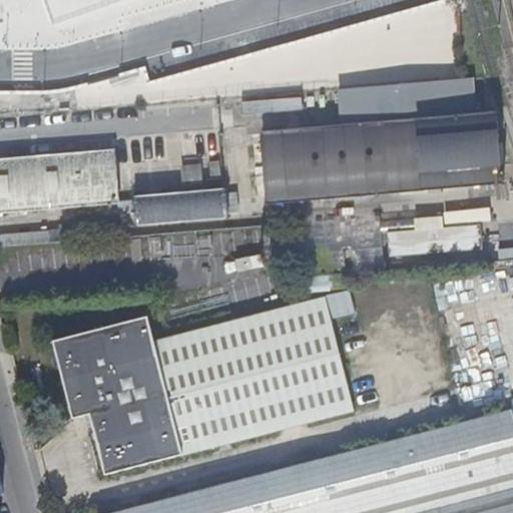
[(38,0),(47,24),(117,0),(38,0)]
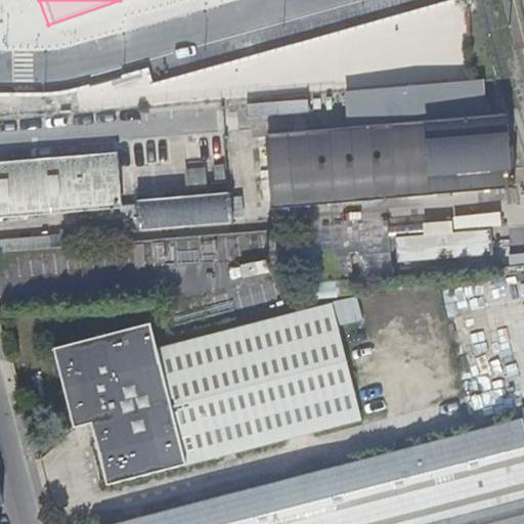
[(69,91),(68,68),(41,70),(42,92),(69,91)]
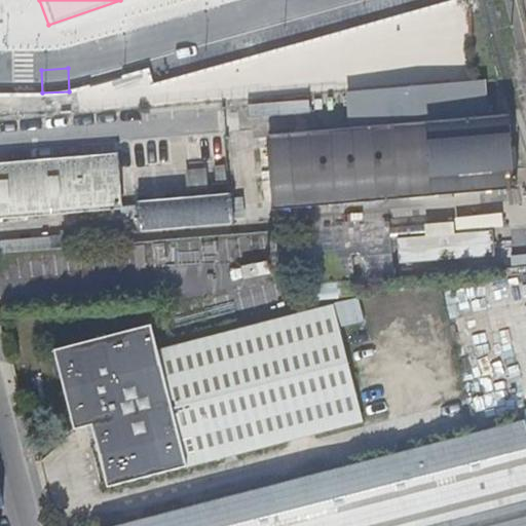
[(327,97),(263,99),(263,112),(328,110),(327,97)]
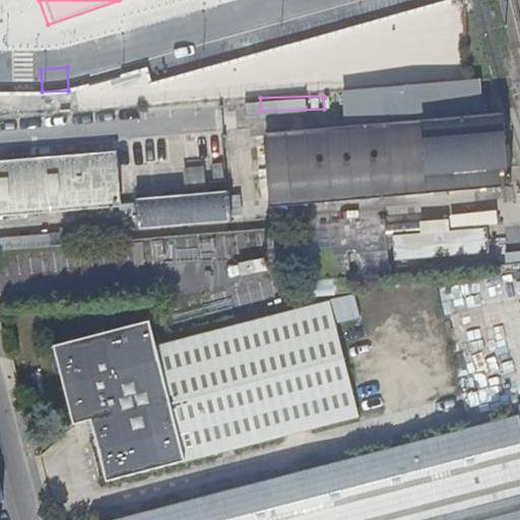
[(271,207),(510,185),(509,179),(508,169),(506,147),(504,117),(265,137),(271,207)]
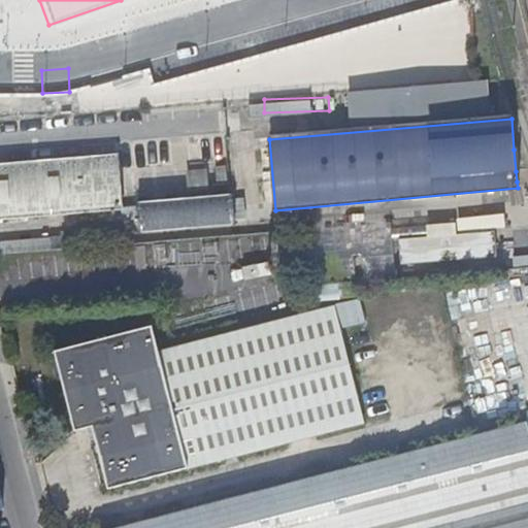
[(521,150),(514,150),(516,171),(523,171),(521,150)]
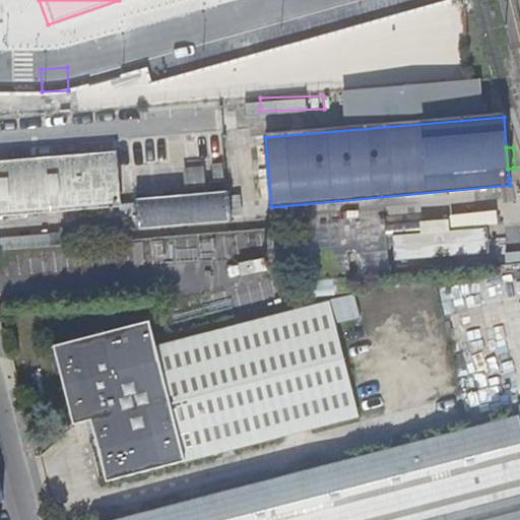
[(0,163),(0,216),(122,205),(117,153),(0,163)]
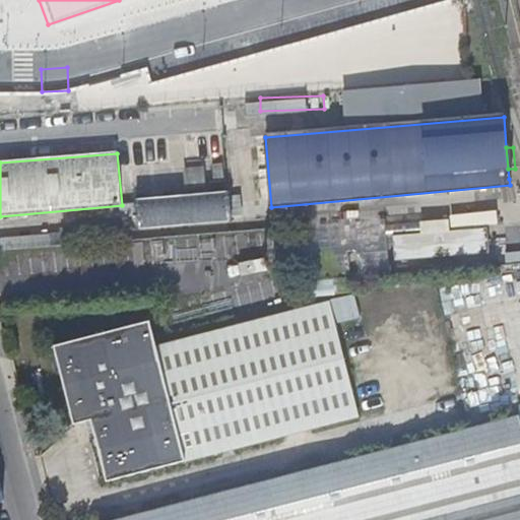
[(138,201),(141,231),(233,221),(231,193),(138,201)]
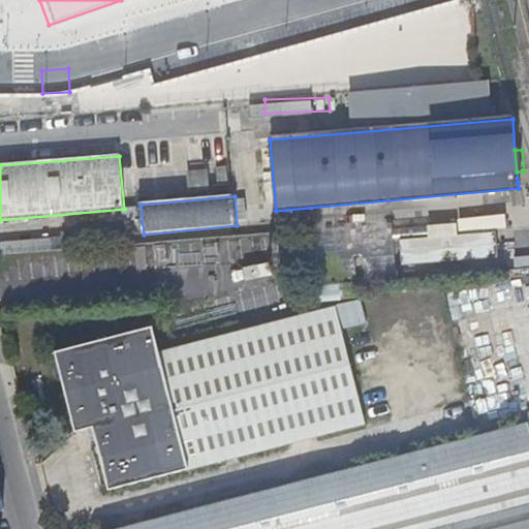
[(397,221),(309,229),(314,283),(401,275),(397,221)]
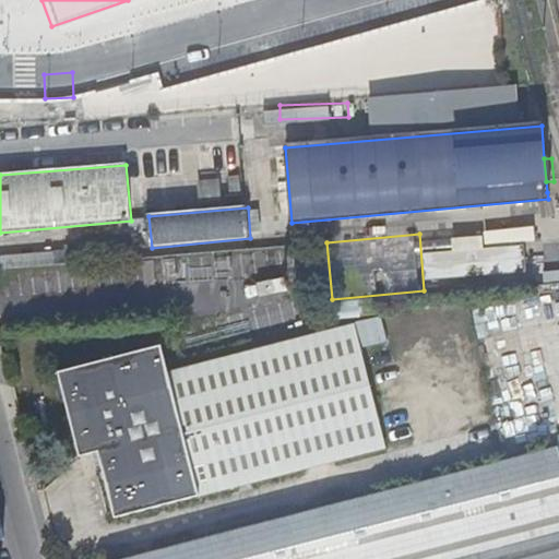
[(56,266),(134,260),(132,242),(68,249),(68,252),(55,253),(56,266)]
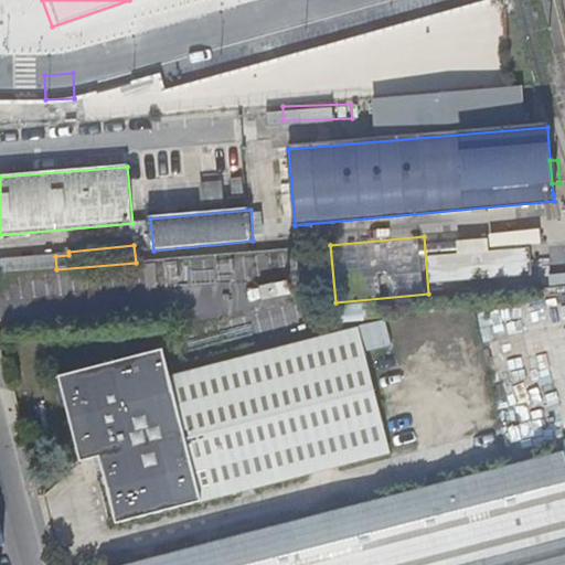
[(497,274),(525,270),(523,251),(494,254),(497,274)]
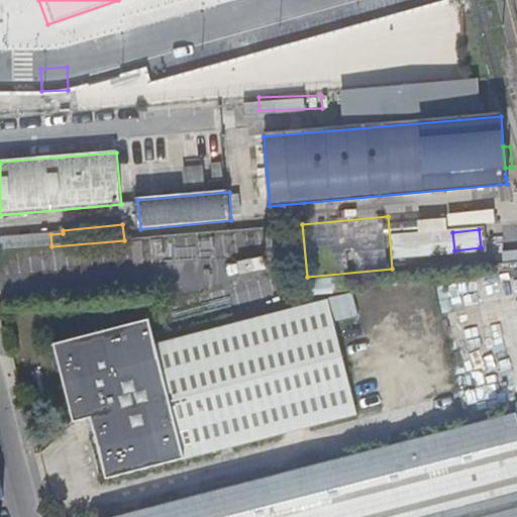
[(491,233),(493,253),(515,251),(513,231),(491,233)]
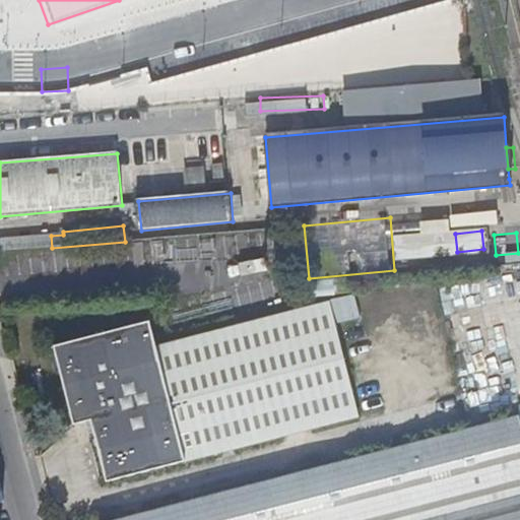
[(92,419),(107,480),(361,417),(332,303),(158,347),(151,322),(55,345),(75,424),(92,419)]
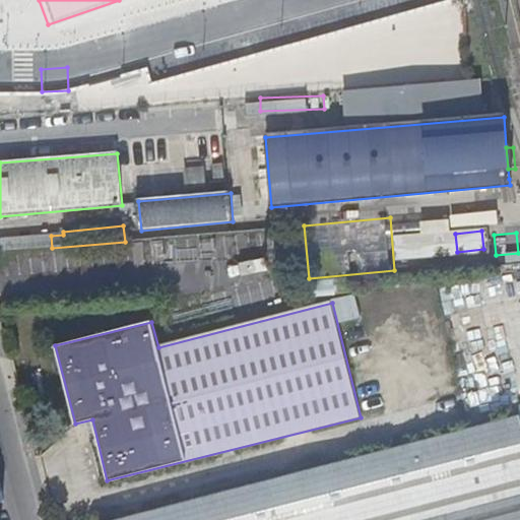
[(519,519),(519,414),(116,519),(519,519)]
